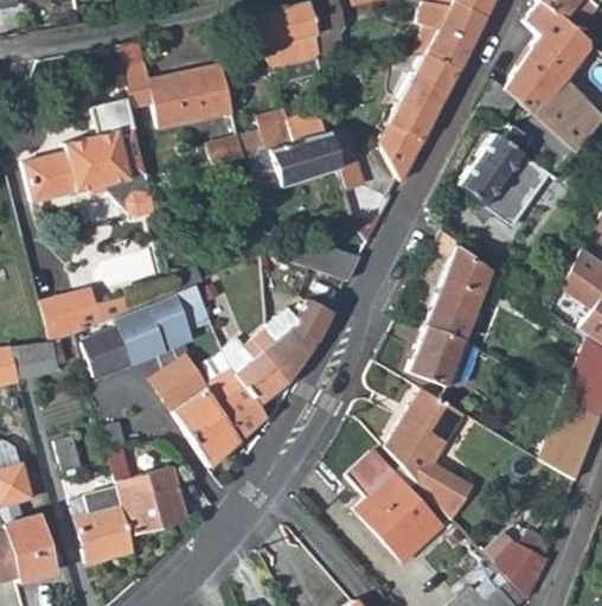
[(345,27),(338,0),(309,0),(307,1),(316,42),(340,37),(345,27)]
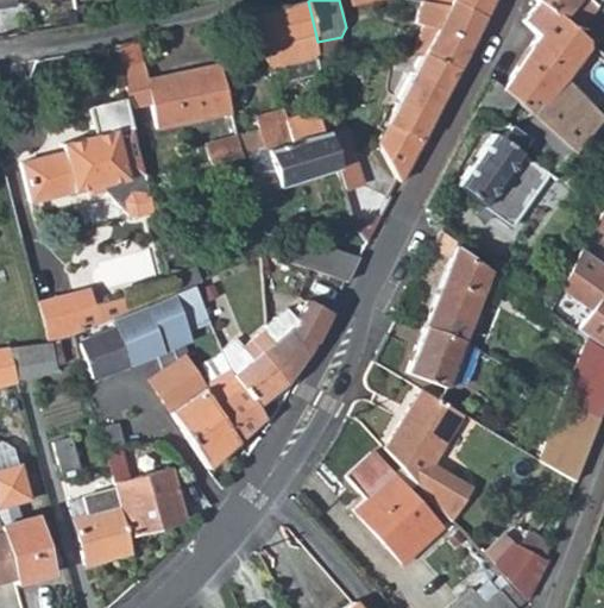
[(423,36),(416,56),(426,55),(460,71),(486,19),(453,0),(450,6),(429,4),(426,2),(419,23),(440,24),(435,36),(423,36)]
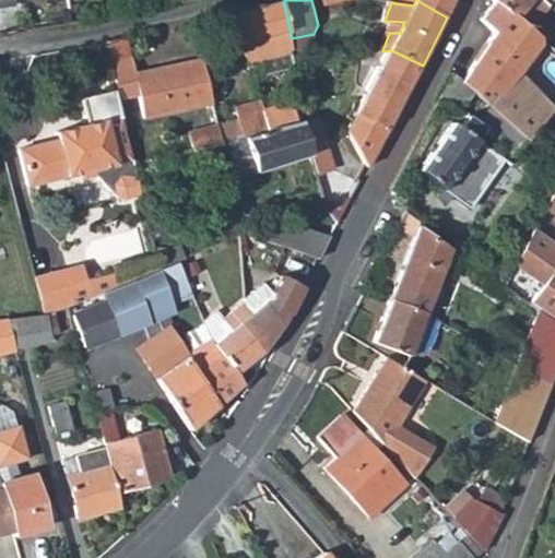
[(393,0),(394,3),(413,6),(416,0),(447,18),(455,0),(393,0)]
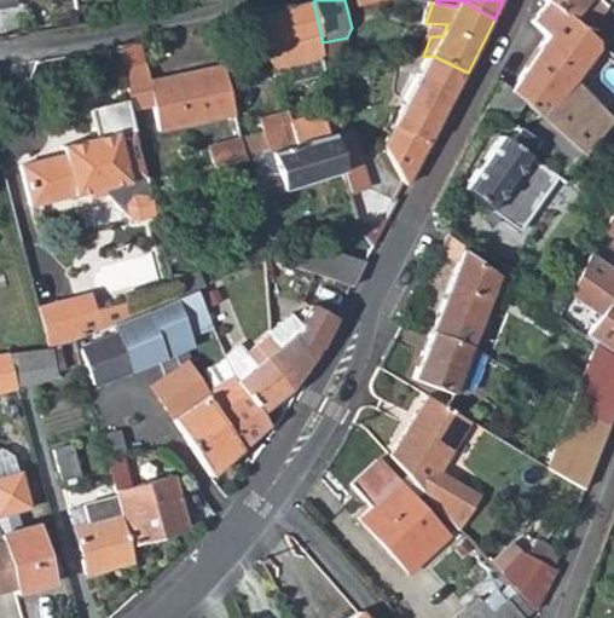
[(591,33),(613,7),(606,0),(545,0),(550,5),(536,23),(550,39),(514,92),(528,105),(545,121),(585,159),(596,144),(606,131),(609,133),(613,128),(613,88),(586,65),(603,46),(591,33)]
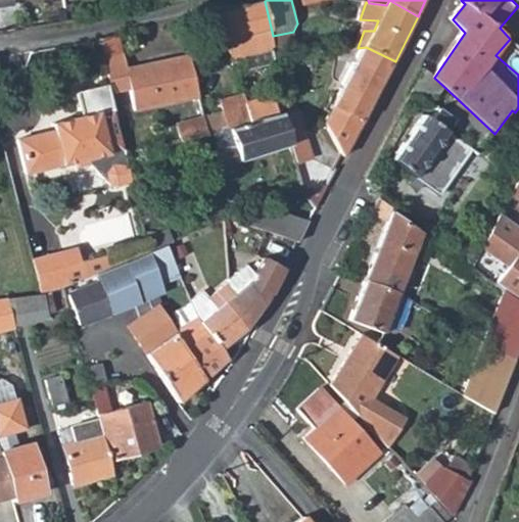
[(249,56),(276,50),(273,36),(265,1),(217,12),(226,44),(249,56)]
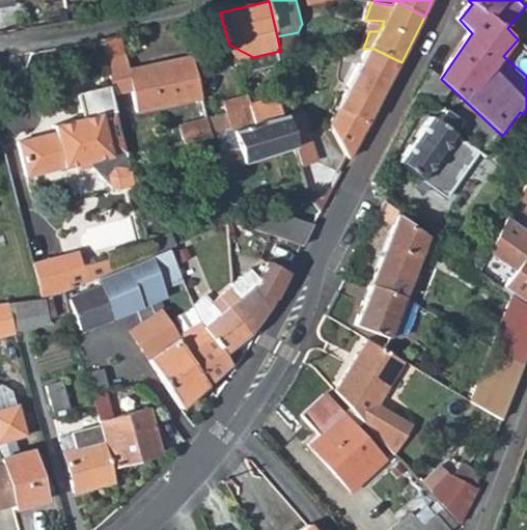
[(361,29),(369,31),(380,31),(384,21),(365,20),(361,29)]
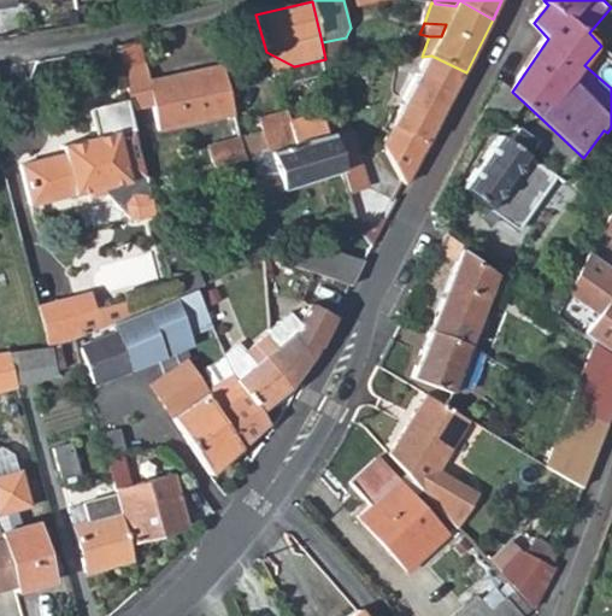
[(157,84),(146,41),(140,41),(121,47),(129,86),(131,97),(135,111),(158,106),(164,133),(237,115),(225,66),(187,76),(189,83),(158,91),(157,84)]
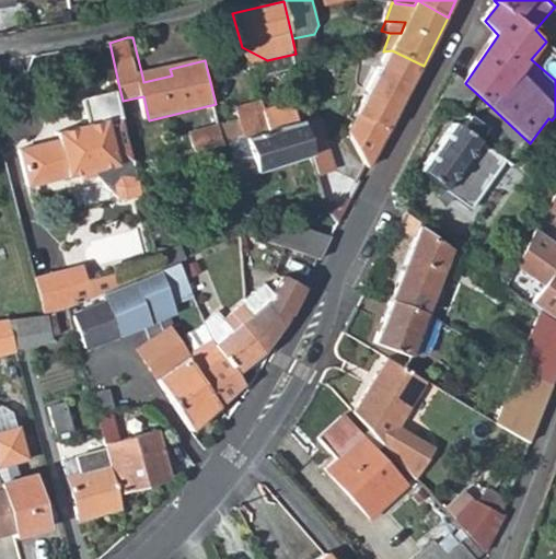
[(350,134),(371,170),(402,112),(424,66),(392,50),(350,134)]
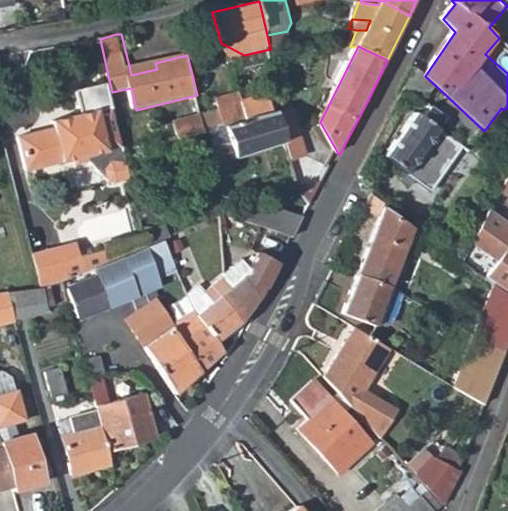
[(155,63),(130,70),(131,75),(157,69),(155,63)]
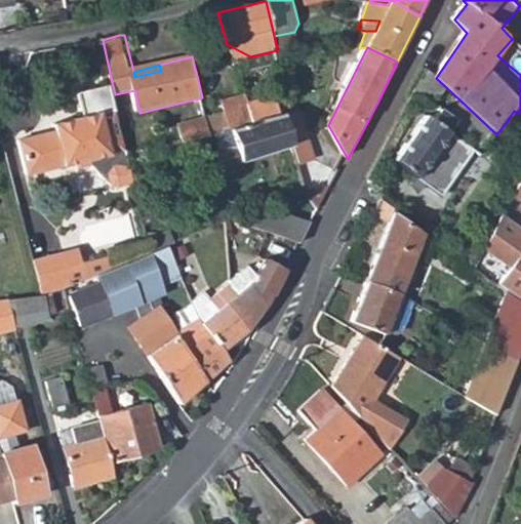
[(434,108),(448,89),(436,78),(429,72),(414,98),(434,108)]
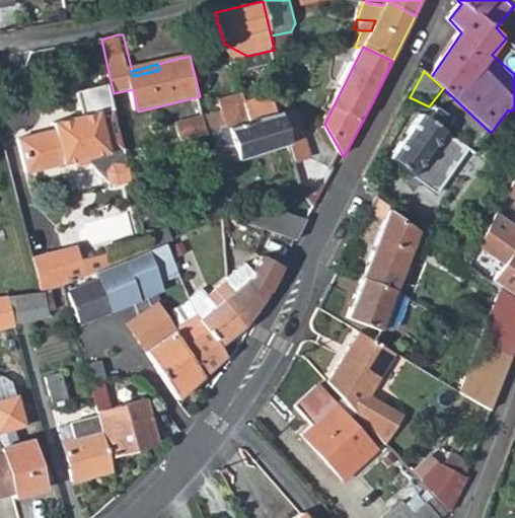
[(114,93),(111,81),(108,72),(103,73),(105,83),(78,89),(83,114),(69,117),(71,125),(56,129),(23,137),(30,170),(80,159),(83,163),(91,160),(94,155),(113,150),(127,147),(114,93)]
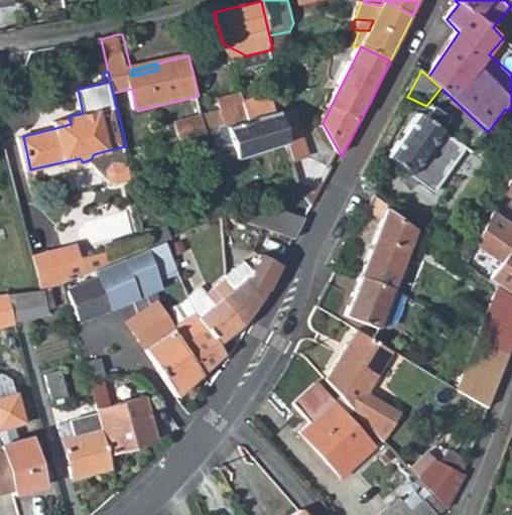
[(219,101),(224,114),(228,127),(249,121),(244,103),(242,95),(219,101)]
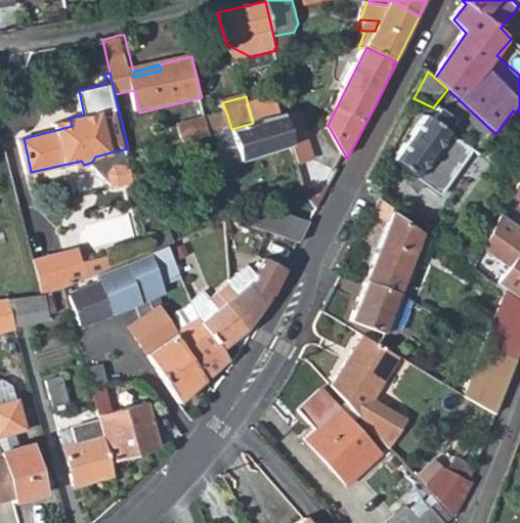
[(248,104),(253,123),(278,116),(274,96),(248,104)]
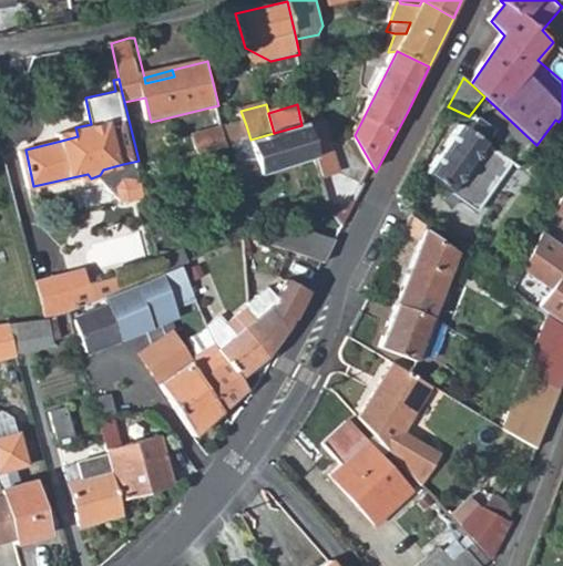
[(525,160),(536,145),(500,111),(491,121),(502,132),(498,139),(525,160)]
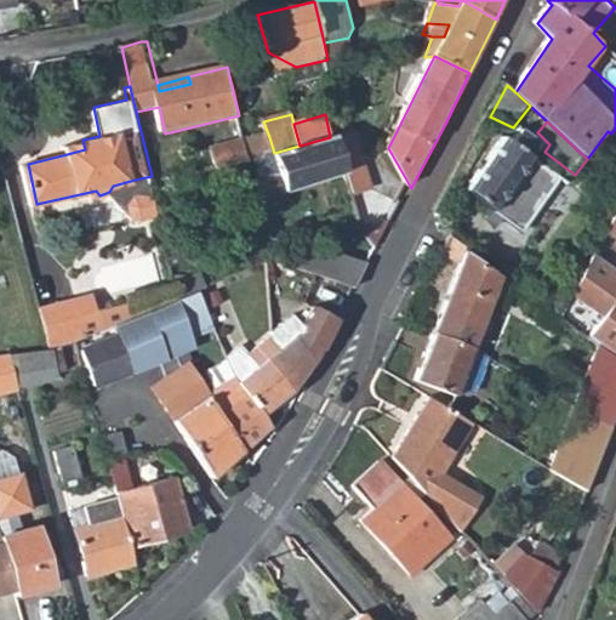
[(505,137),(466,192),(524,229),(562,177),(530,155),(537,146),(518,132),(511,142),(505,137)]
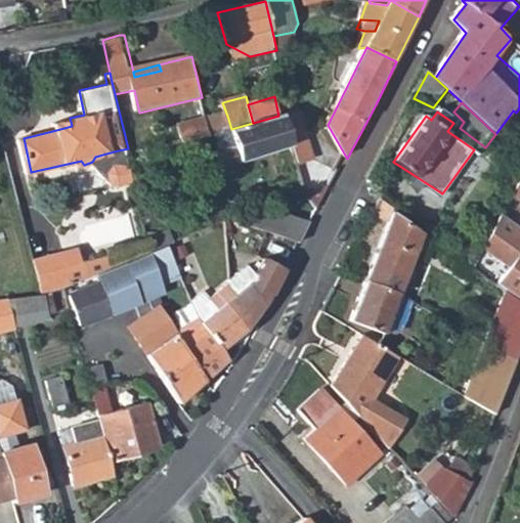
[(241,162),(294,145),(293,143),(285,114),(278,116),(253,123),(231,129),(219,132),(217,133),(220,147),(217,154),(221,169),(228,172),(243,168),(241,162)]
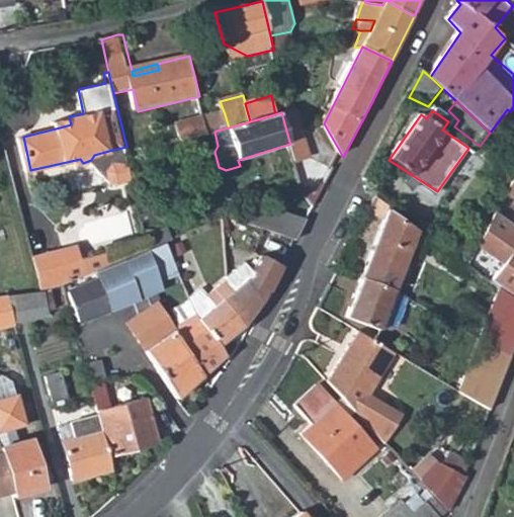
[(225,114),(204,119),(207,133),(215,132),(217,131),(229,127),(225,114)]
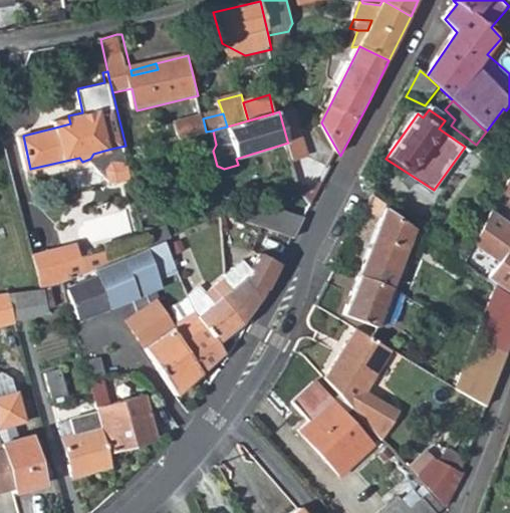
[(70,123),(68,115),(53,120),(55,127),(70,123)]
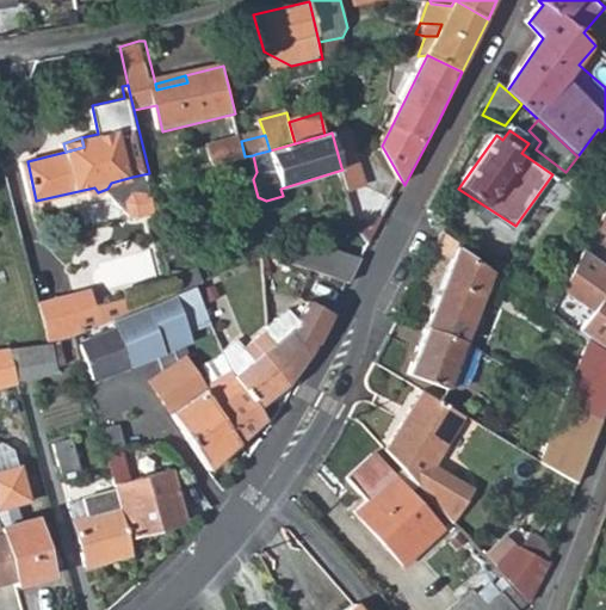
[(211,147),(215,165),(245,156),(241,141),(241,139),(211,147)]
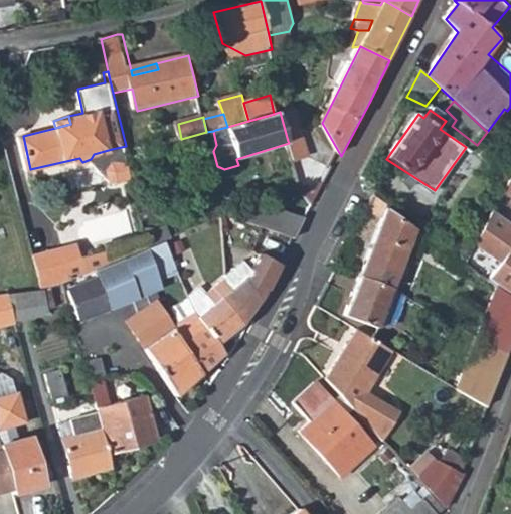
[(304,137),(288,141),(289,143),(294,161),(310,155),(304,137)]
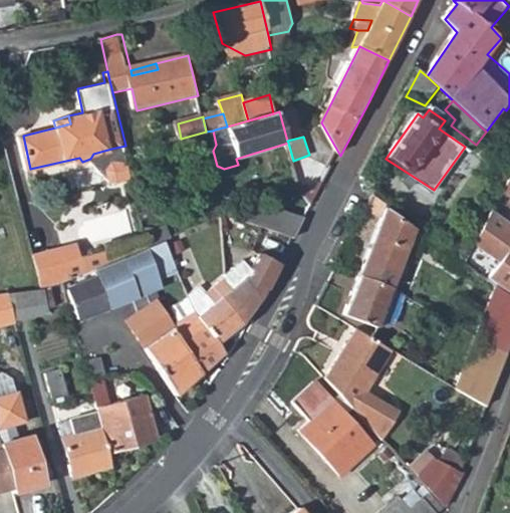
[(119,182),(134,179),(128,155),(125,146),(111,149),(114,162),(112,164),(108,169),(109,176),(112,179),(115,181),(119,182)]
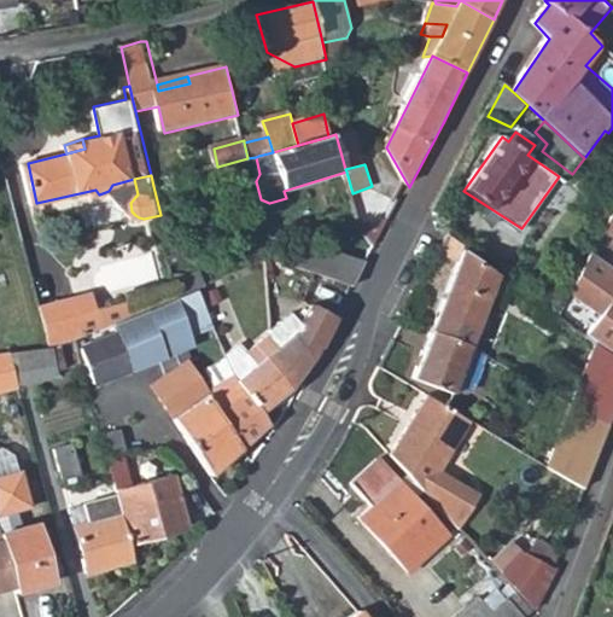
[(368,219),(385,233),(401,203),(381,193),(368,219)]
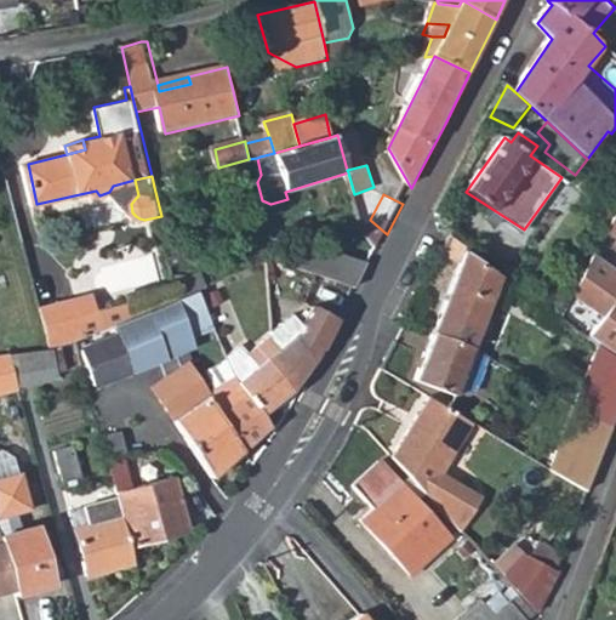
[(615,215),(605,234),(615,242),(615,215)]
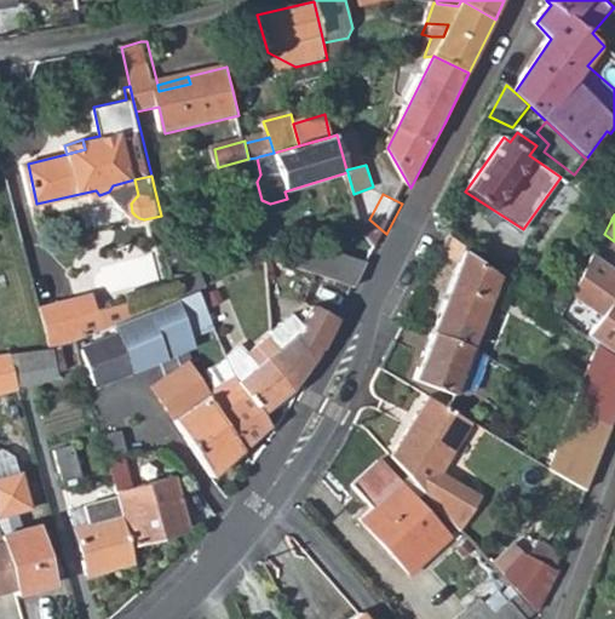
[(461,265),(435,334),(471,349),(490,301),(501,274),(469,250),(470,245),(452,235),(442,254),(461,265)]
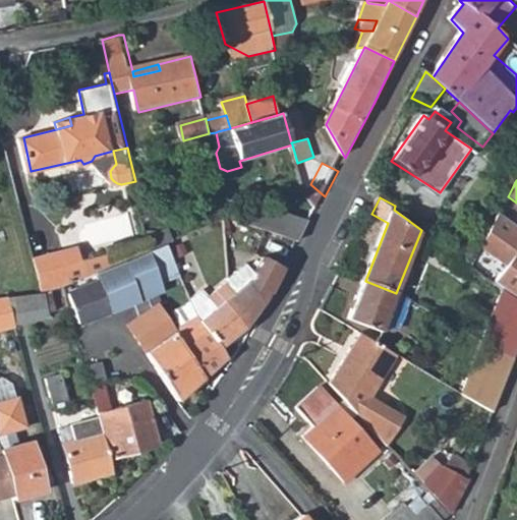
[(262,204),(249,227),(298,244),(308,228),(262,204)]
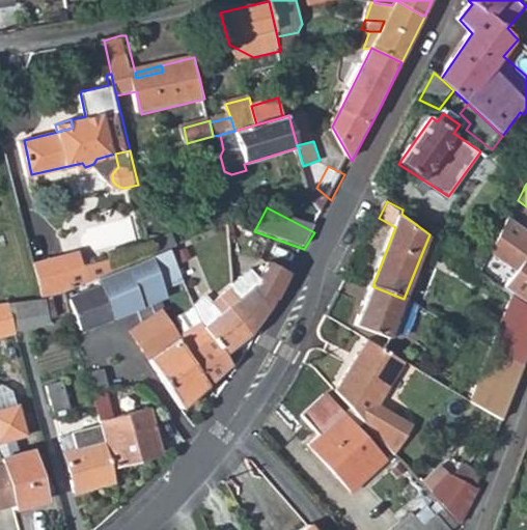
[(526,230),(508,217),(489,253),(514,272),(504,288),(526,303),(526,230)]
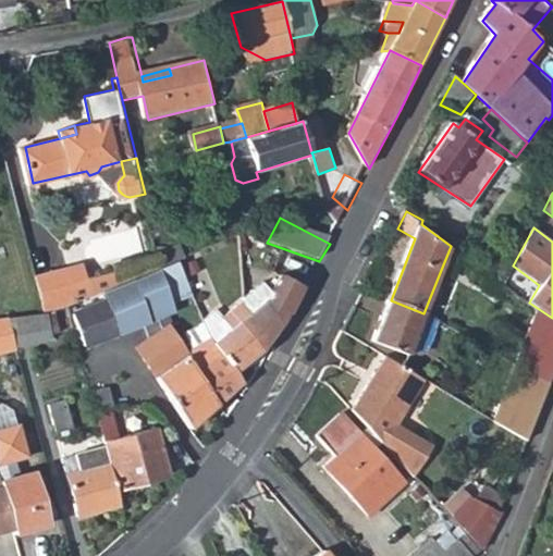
[(168,250),(157,250),(159,259),(161,270),(176,264),(184,261),(179,246),(168,250)]
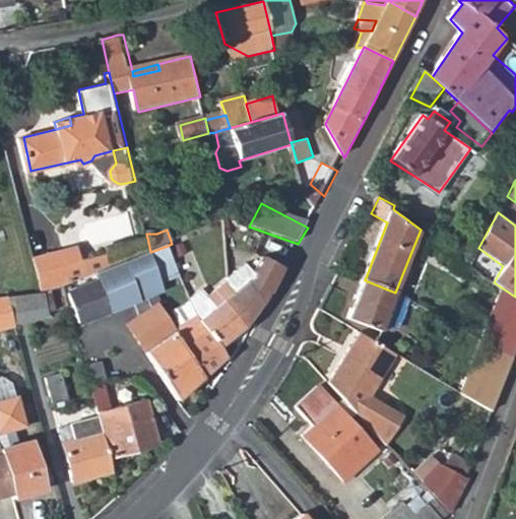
[(424,257),(432,238),(421,230),(411,252),(424,257)]
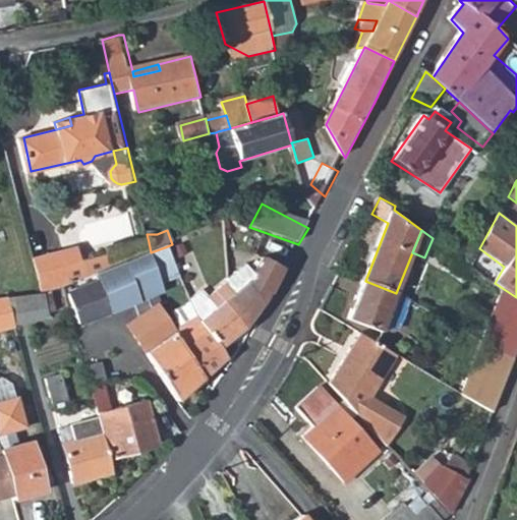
[(149,242),(125,254),(128,263),(128,264),(151,252),(149,242)]
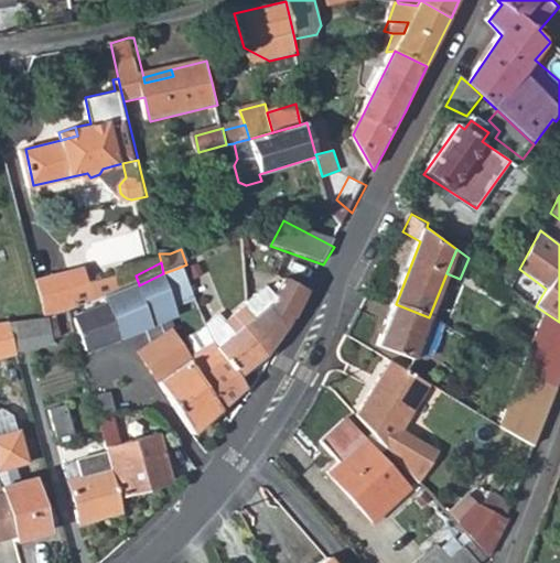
[(171,302),(192,296),(179,268),(163,273),(171,302)]
